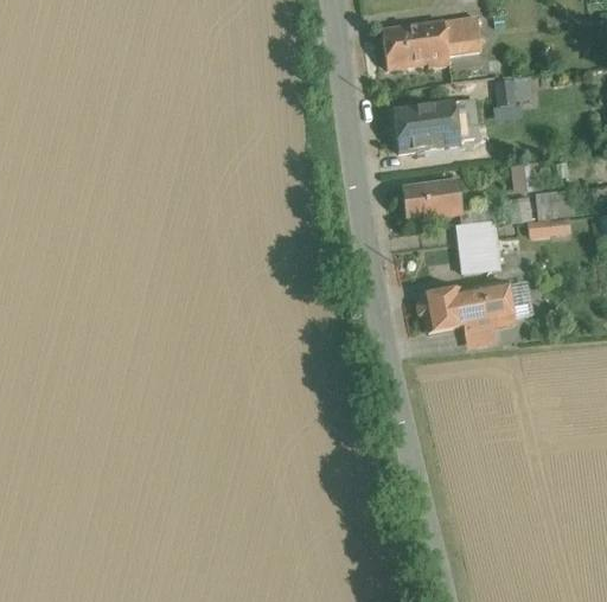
[(477,17),(382,30),(387,70),(427,64),(428,68),(449,64),(448,55),(481,50),(477,17)]
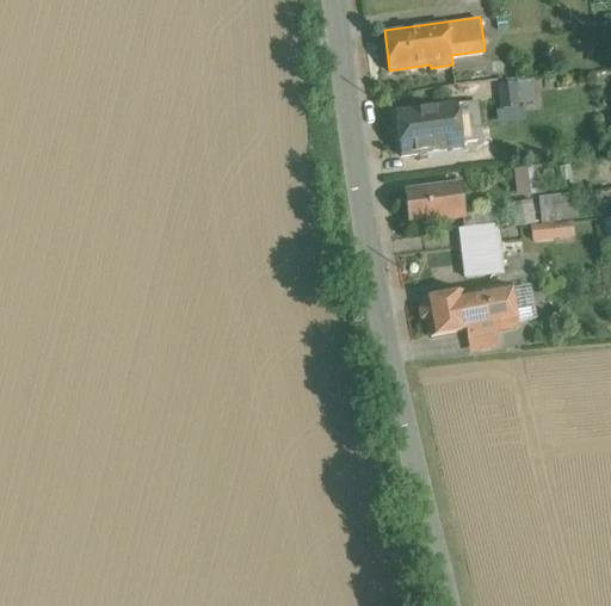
[(517,81),(497,84),(500,106),(520,104),(517,81)]
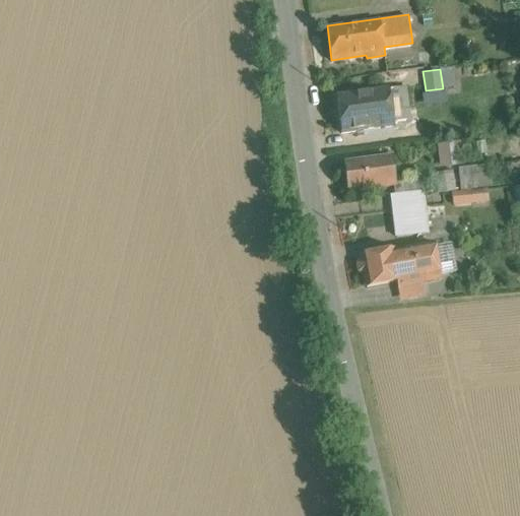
[(405,84),(336,94),(341,131),(394,123),(393,120),(410,117),(405,84)]
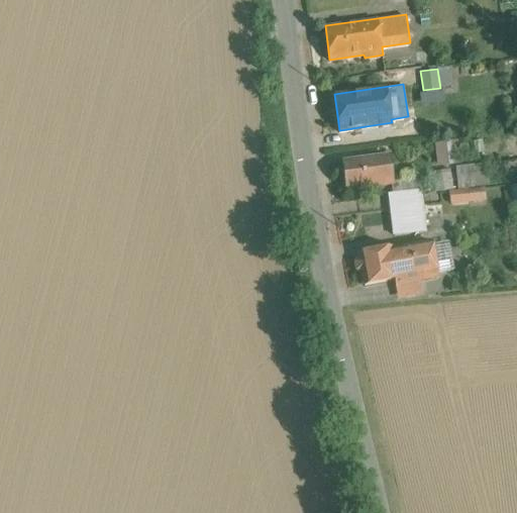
[(435,162),(459,161),(458,136),(434,137),(435,162)]
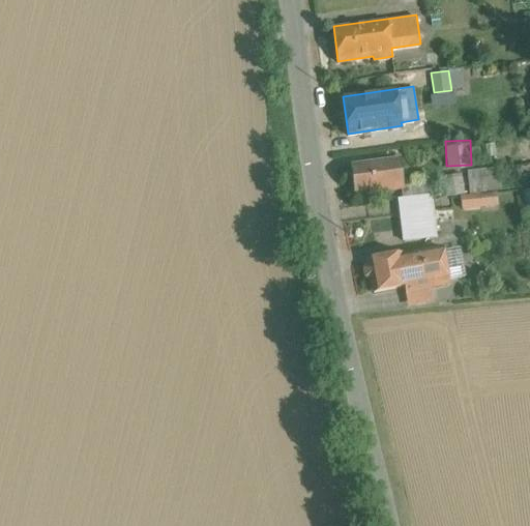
[(399,157),(352,164),(356,194),(400,187),(402,187),(402,185),(399,157)]
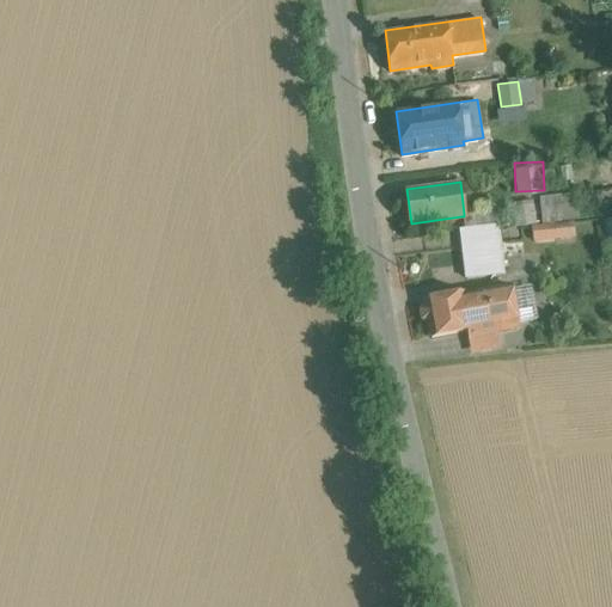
[(611,192),(597,196),(598,214),(611,212),(611,192)]
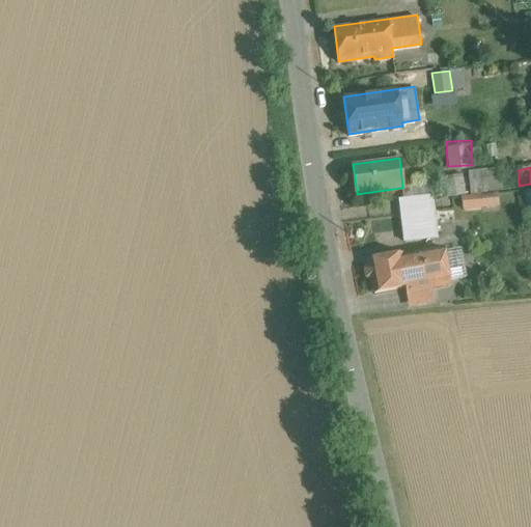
[(468,171),(470,192),(502,189),(501,174),(488,175),(488,169),(468,171)]
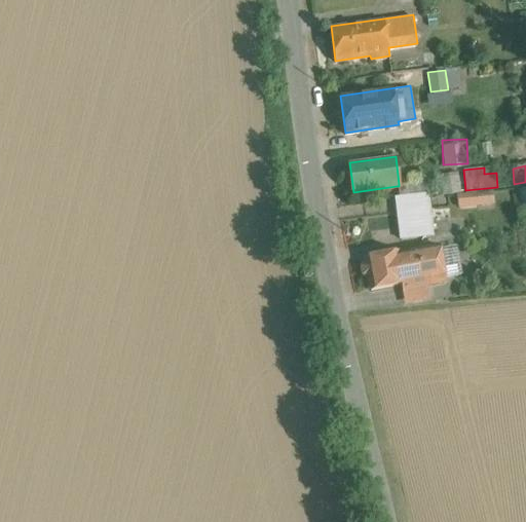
[(397,186),(398,196),(428,192),(427,180),(399,184),(399,186),(397,186)]
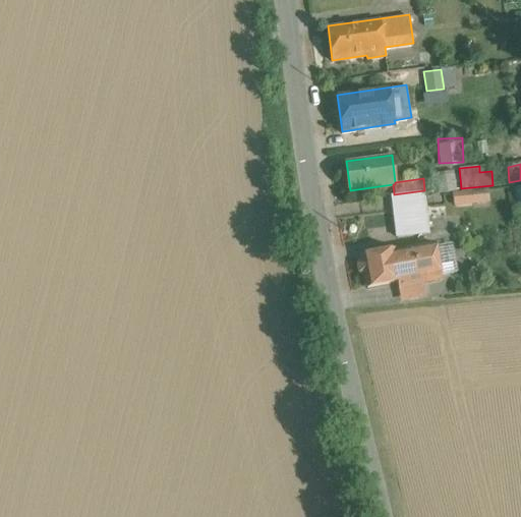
[(479,188),(453,191),(455,203),(480,200),(479,188)]
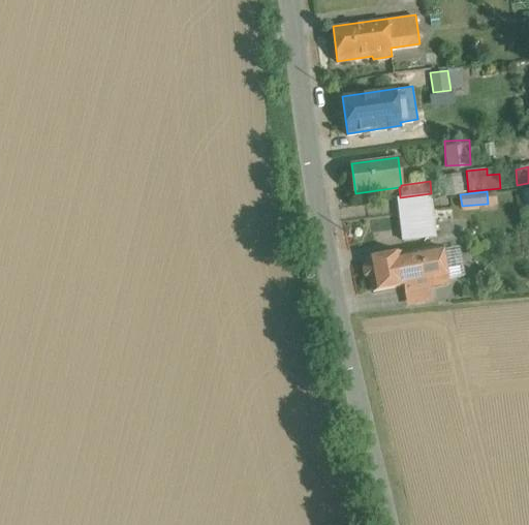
[(400,211),(433,207),(431,193),(400,197),(399,197),(400,211)]
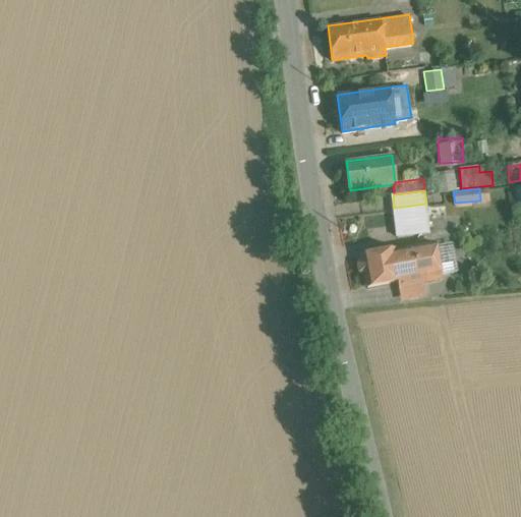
[(426,204),(394,208),(397,235),(429,231),(426,204)]
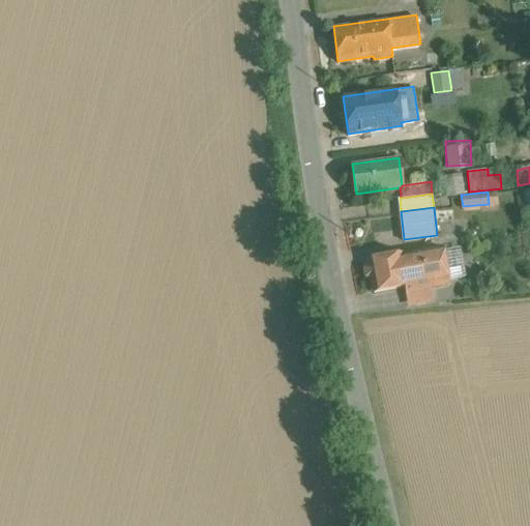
[(402,254),(405,285),(406,289),(451,282),(444,244),(402,254)]
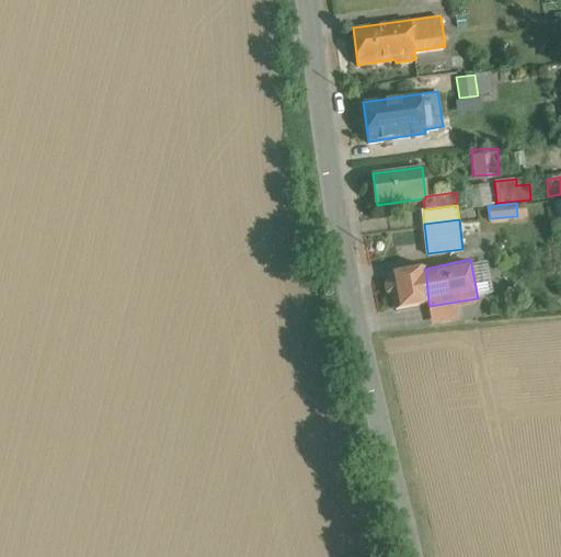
[(428,302),(425,269),(425,268),(389,274),(389,280),(386,283),(388,291),(392,293),(395,307),(428,302)]
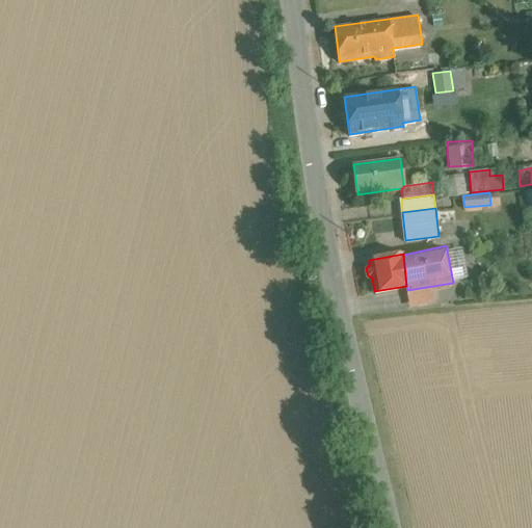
All buildings are outlined.
